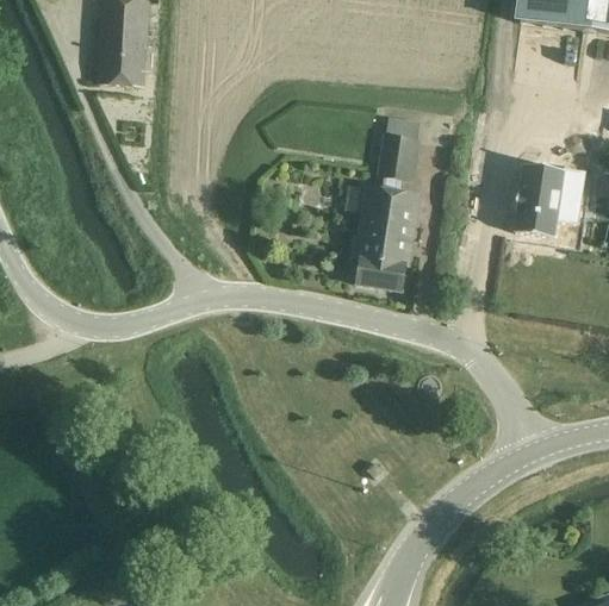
[(97,82),(145,86),(145,70),(153,70),(154,47),(147,47),(150,0),(103,0),(97,82)]
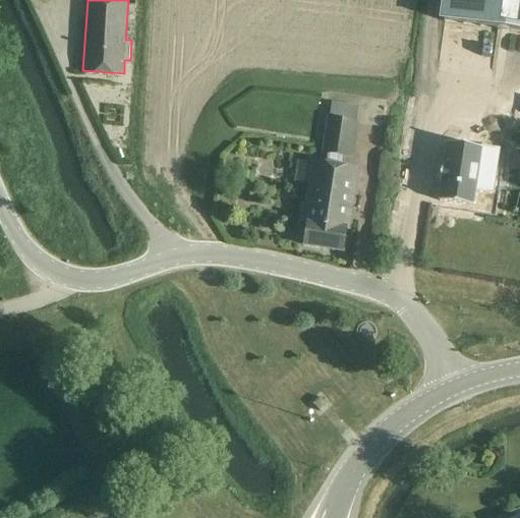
[(446,0),(443,18),(519,30),(519,0),(446,0)]
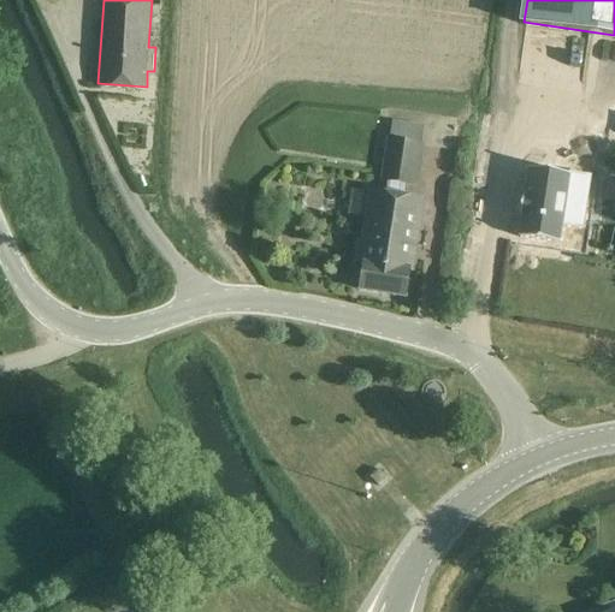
[(360,286),(406,293),(409,266),(414,267),(425,196),(407,192),(408,183),(419,184),(425,141),(421,141),(423,122),(392,117),(390,136),(386,135),(379,178),(390,180),(389,190),(370,188),(359,260),(364,261),(360,286)]
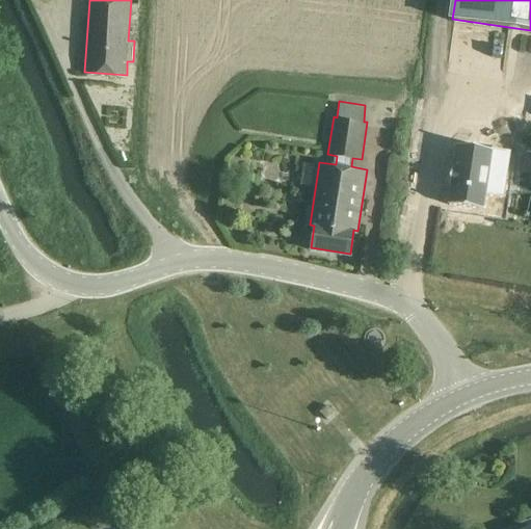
[(453,180),(450,200),(484,205),(486,188),(504,191),(511,148),(458,139),(454,164),(453,164),(451,180),(453,180)]
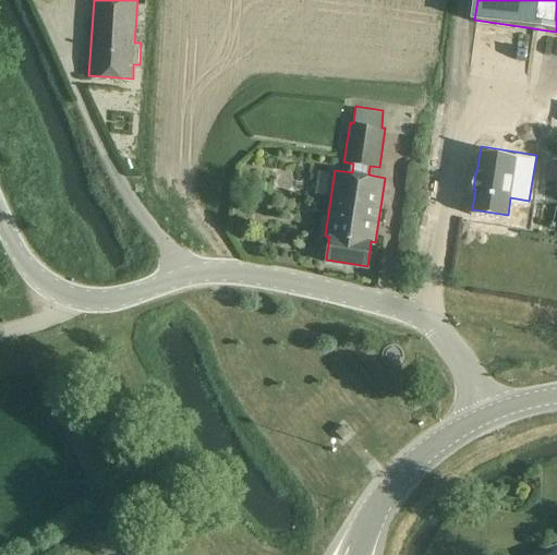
[(556,161),(552,160),(547,182),(556,183),(556,161)]
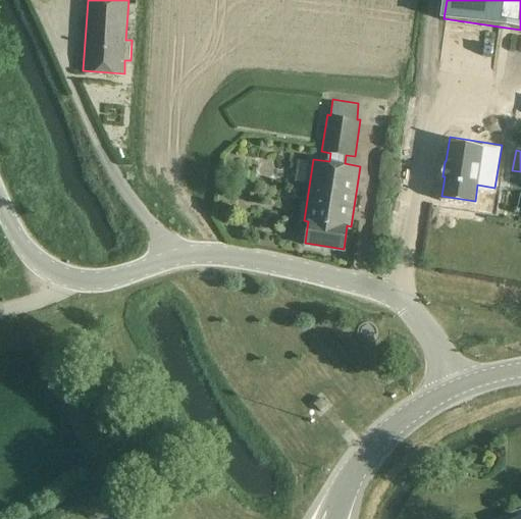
[(310,404),(316,411),(323,405),(317,398),(310,404)]
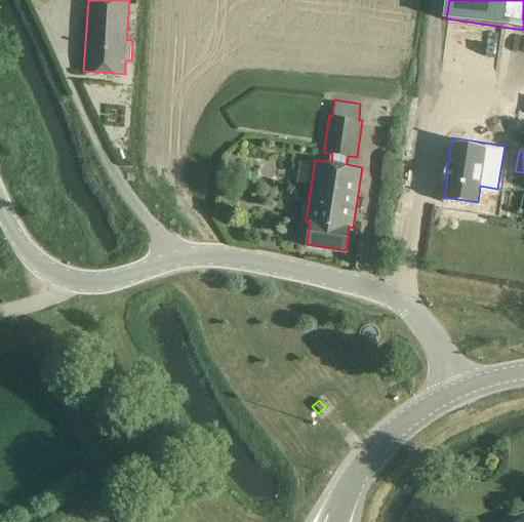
[(523,513),(501,521),(523,521),(523,513)]
